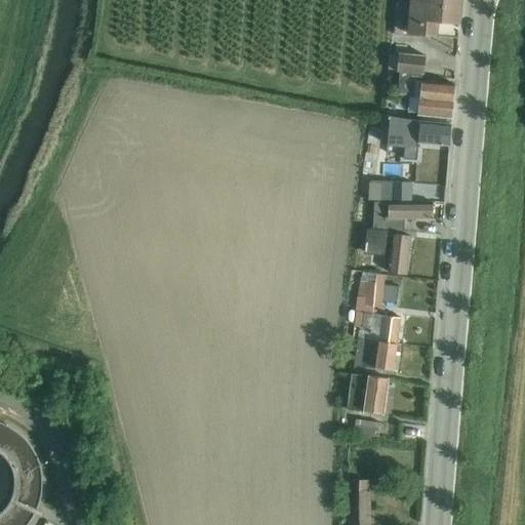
[(461,0),(410,0),(407,34),(438,37),(439,23),(459,25),(461,0)]
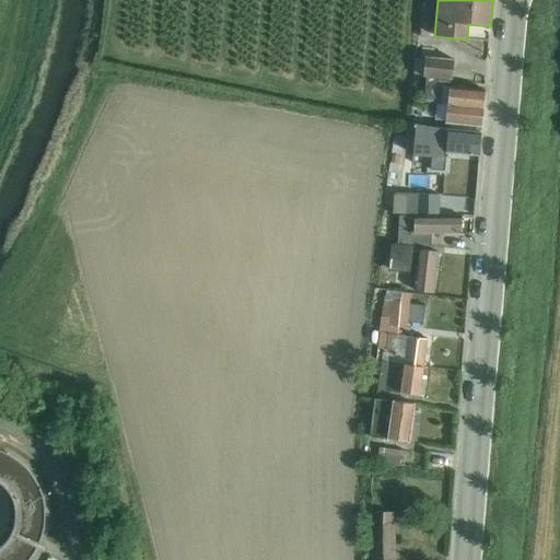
[(453,80),(455,59),(426,56),(426,58),(416,57),(413,76),(427,77),(451,80),(453,80)]
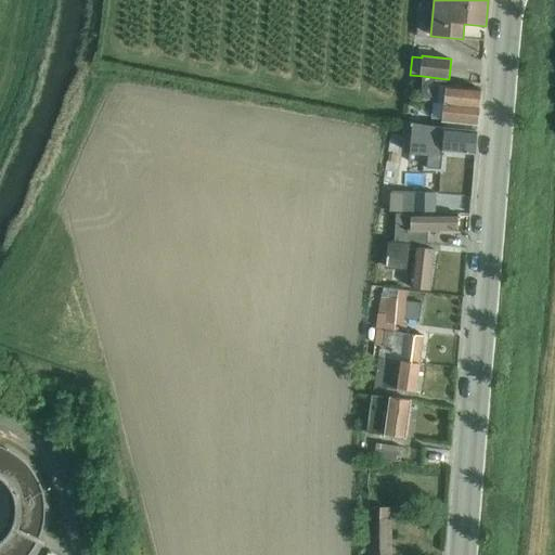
[(447,79),(423,76),(421,101),(433,103),(479,107),(481,89),(447,86),(447,79)]
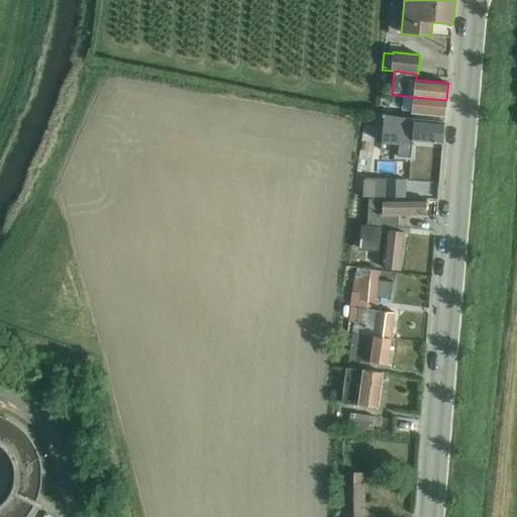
[(446,100),(403,96),(402,111),(412,112),(412,113),(444,116),(446,100)]
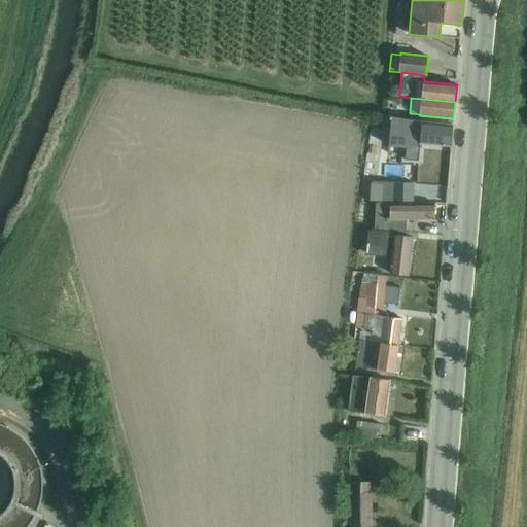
[(384,116),(380,140),(389,141),(389,146),(408,148),(407,160),(419,161),(420,144),(451,146),(453,125),(422,123),(422,120),(384,116)]
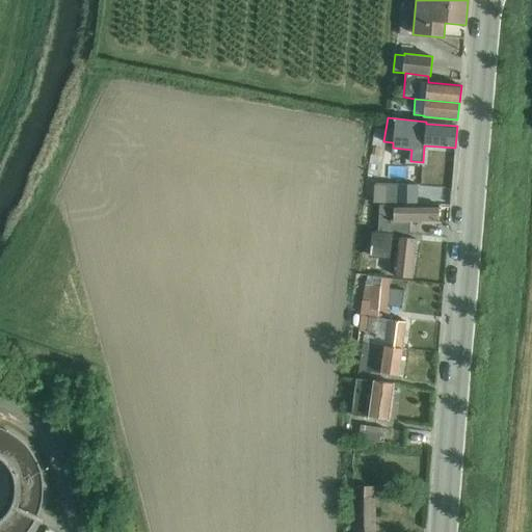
[(375,183),(374,203),(418,204),(419,185),(375,183)]
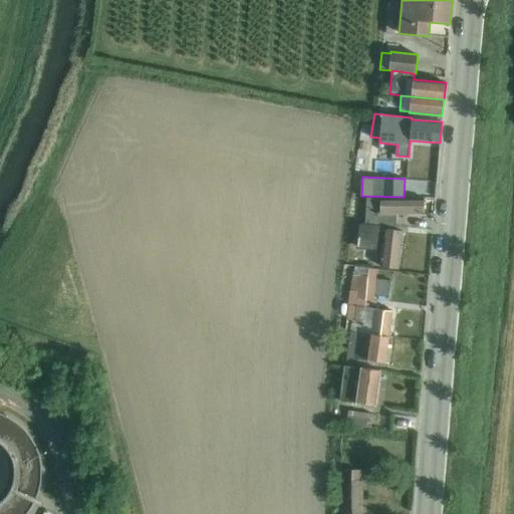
[(366,198),(365,225),(384,226),(397,227),(398,214),(424,214),(424,198),(366,198)]
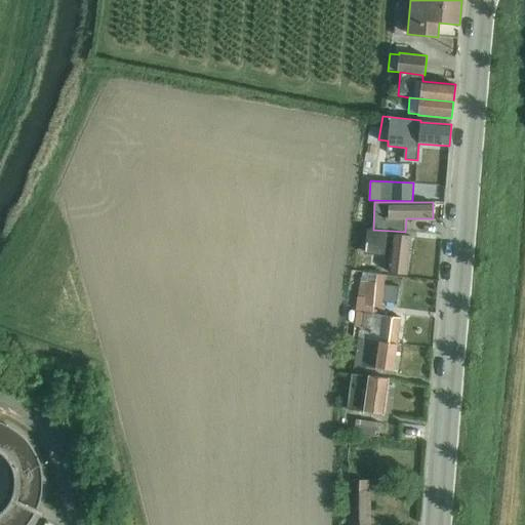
[(393,231),(373,230),(368,229),(364,254),(391,256),(389,273),(407,275),(411,236),(393,234),(393,231)]
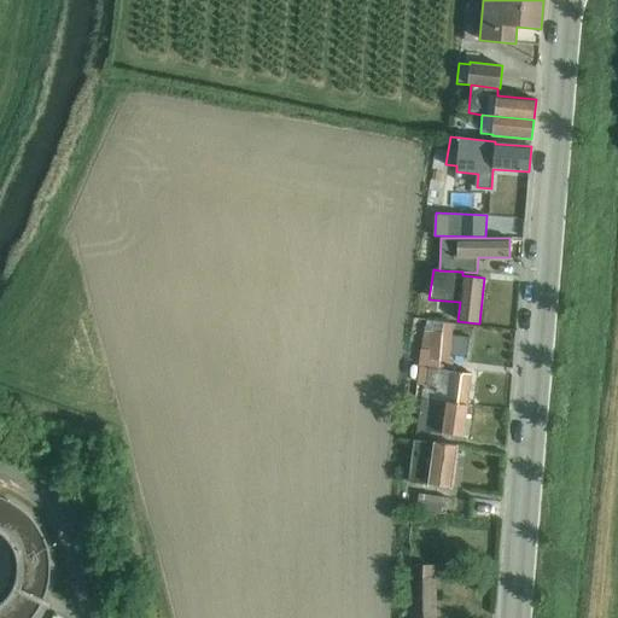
[(439,361),(444,321),(425,321),(425,332),(424,332),(423,349),(429,350),(427,360),(439,361)]
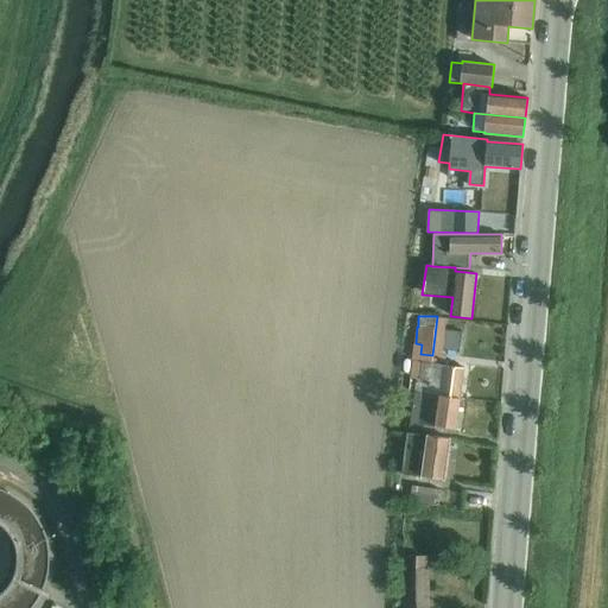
[(437,316),(432,355),(443,356),(445,317),(437,316)]
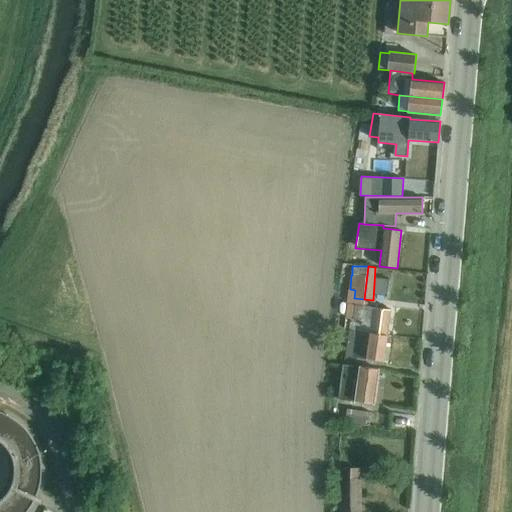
[(350,329),(387,336),(391,310),(356,305),(354,319),(351,318),(350,329)]
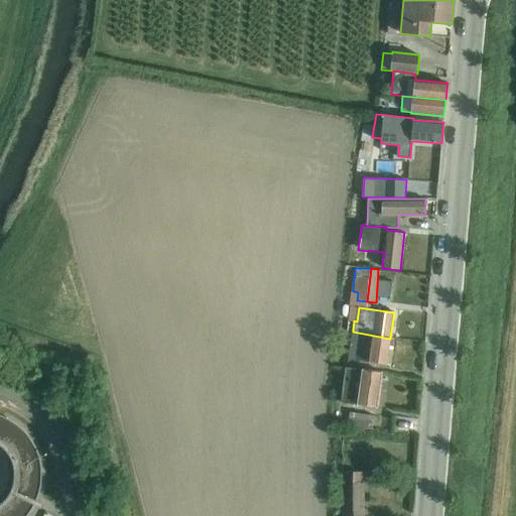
[(390,339),(353,332),(350,347),(353,347),(350,364),(375,367),(376,363),(387,364),(390,339)]
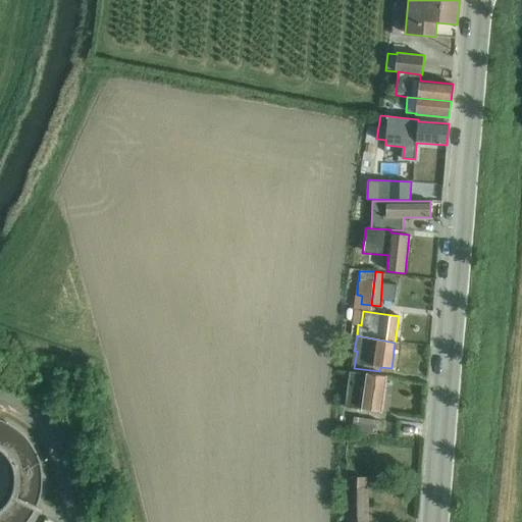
[(350,372),(346,407),(381,411),(386,376),(350,372)]
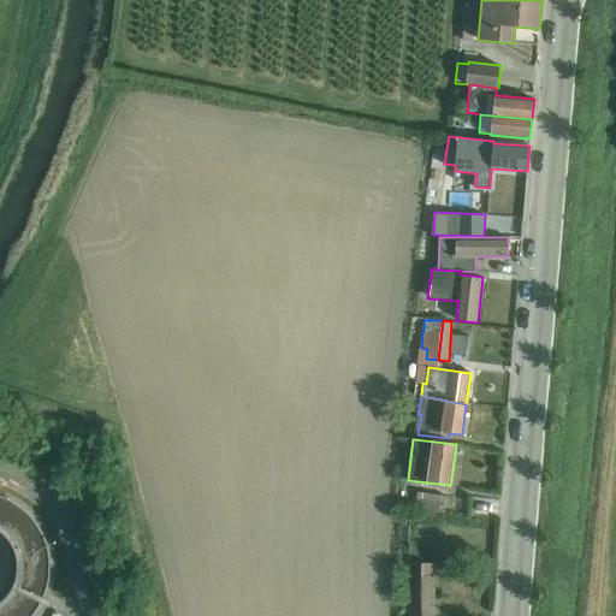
[(418,492),(415,509),(445,513),(446,497),(418,492)]
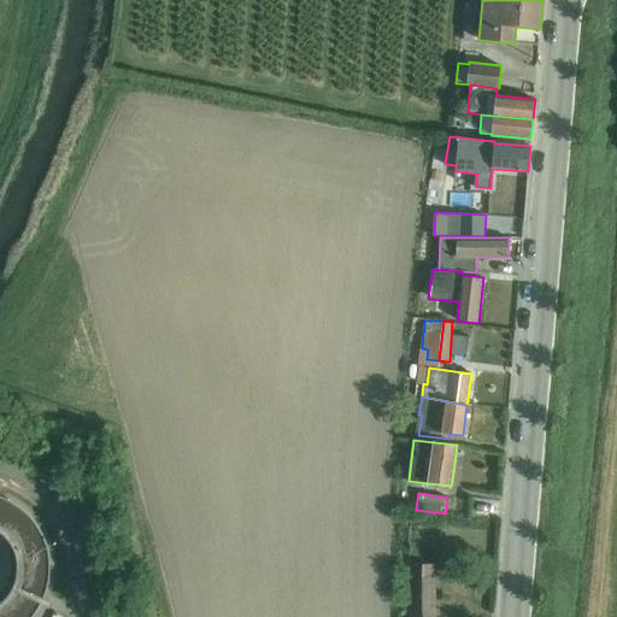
[(411,577),(410,577),(410,616),(436,616),(436,577),(434,577),(434,564),(410,565),(411,577)]
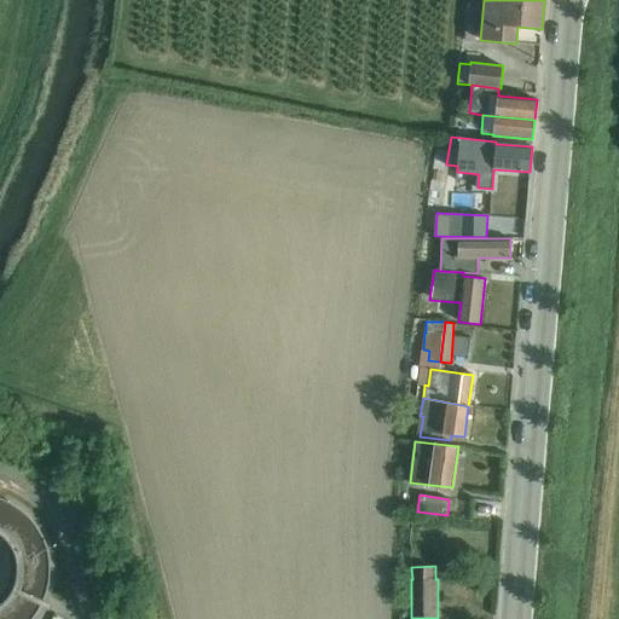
[(1,595),(0,594),(0,618),(28,618),(27,602),(3,603),(1,595)]
